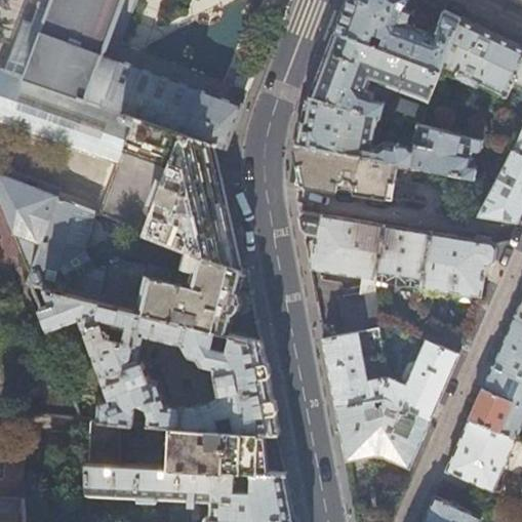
[(51,0),(22,80),(113,113),(208,146),(224,151),(240,106),(116,61),(110,77),(95,72),(122,0),(51,0)]
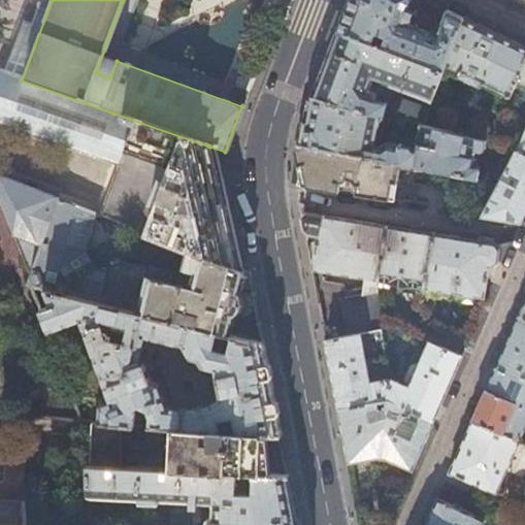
[(348,0),(347,3),(335,34),(439,73),(460,20),(445,12),(434,37),(407,27),(413,11),(406,9),(408,0),(348,0)]
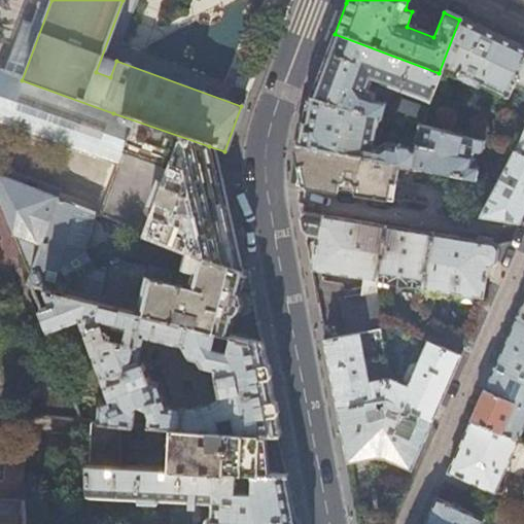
[(523,59),(523,50),(459,20),(439,73),(474,89),(477,84),(505,98),(511,88),(523,59)]
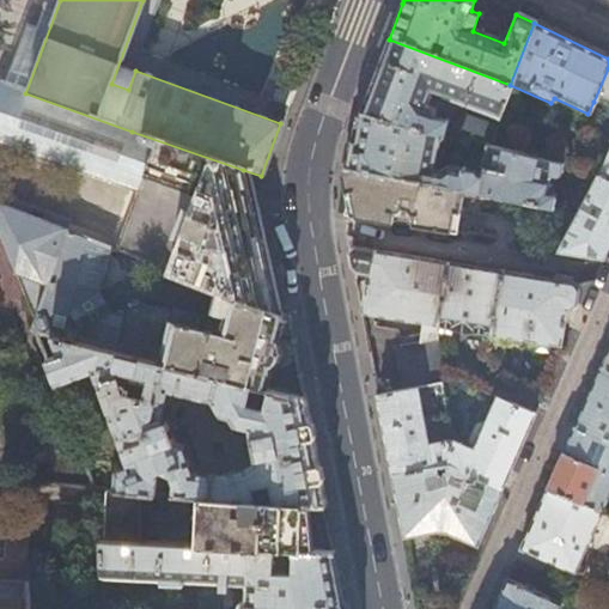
[(510,85),(389,40),(379,65),(370,90),(360,115),(438,135),(440,135),(443,128),(430,123),(436,105),(428,102),(431,92),(439,96),(440,98),(497,120),(510,85)]
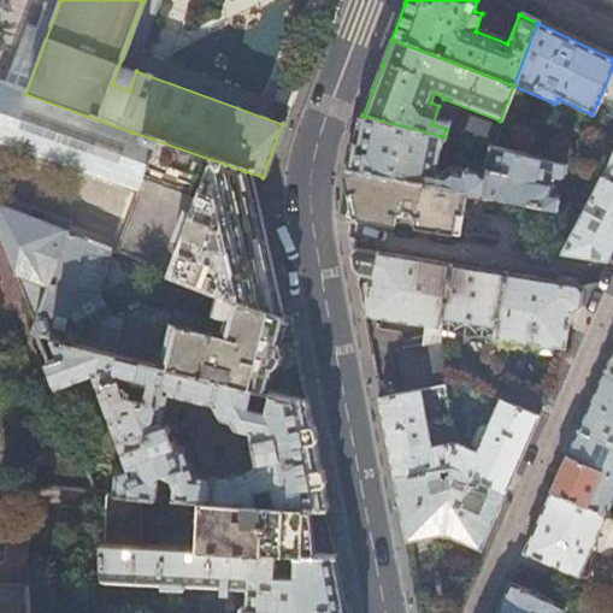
[(612,69),(597,102),(612,108),(612,69)]
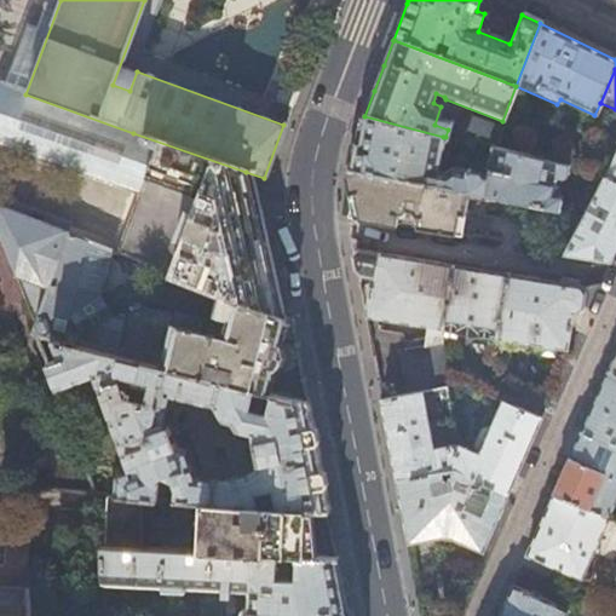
[(26,95),(3,86),(0,93),(0,144),(138,194),(139,193),(116,185),(133,133),(26,95)]
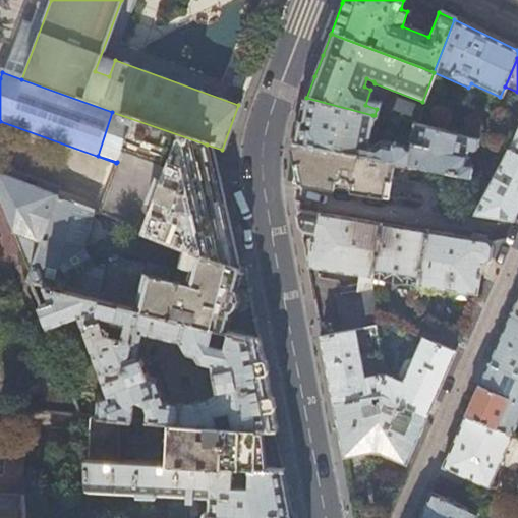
[(372,115),(306,98),(301,111),(296,123),(294,133),(292,145),(392,161),(468,177),(470,170),(468,167),(464,166),(468,150),(473,152),(476,149),(477,141),(411,125),(405,151),(402,151),(400,146),(377,141),(371,146),(365,145),(372,115)]
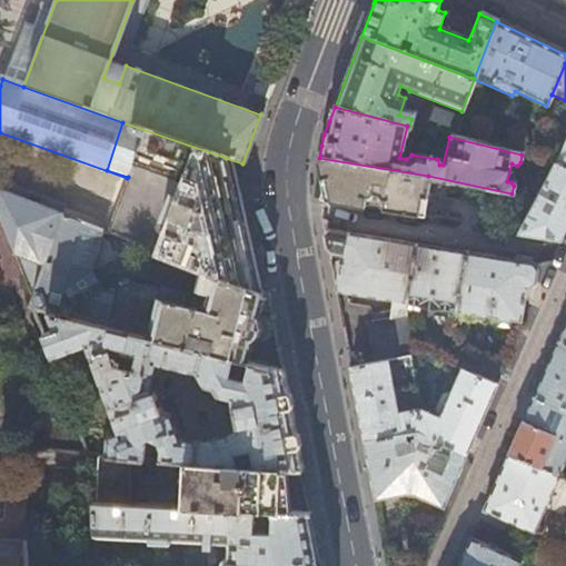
[(107,170),(128,177),(127,178),(108,236),(201,272),(256,294),(248,259),(240,226),(232,192),(226,158),(122,122),(107,170)]
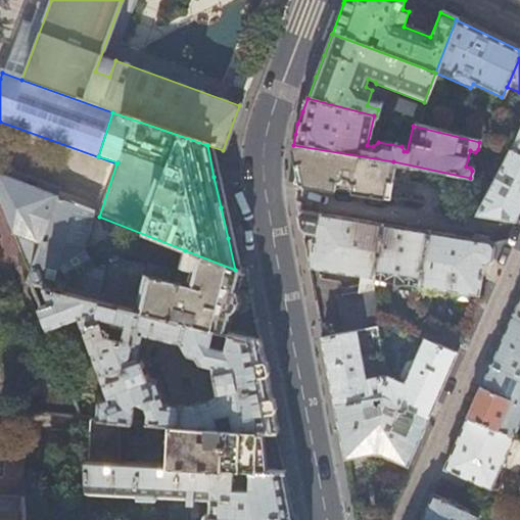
[(388,126),(397,128),(399,122),(389,120),(388,126)]
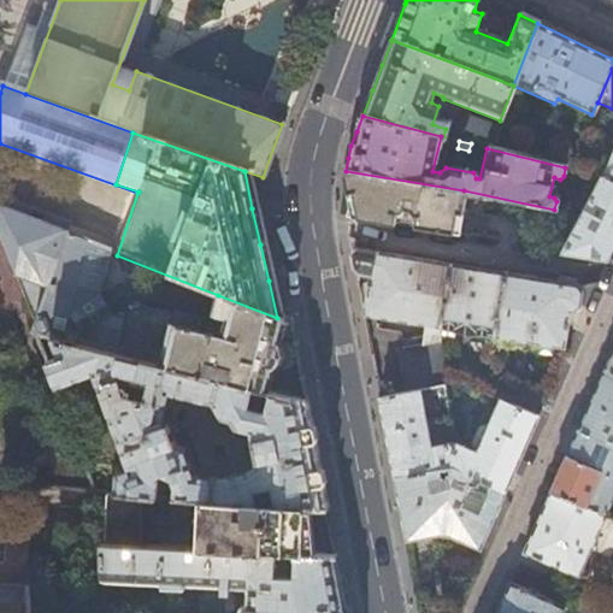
[(612,186),(612,145),(607,160),(602,158),(594,177),(599,180),(612,186)]
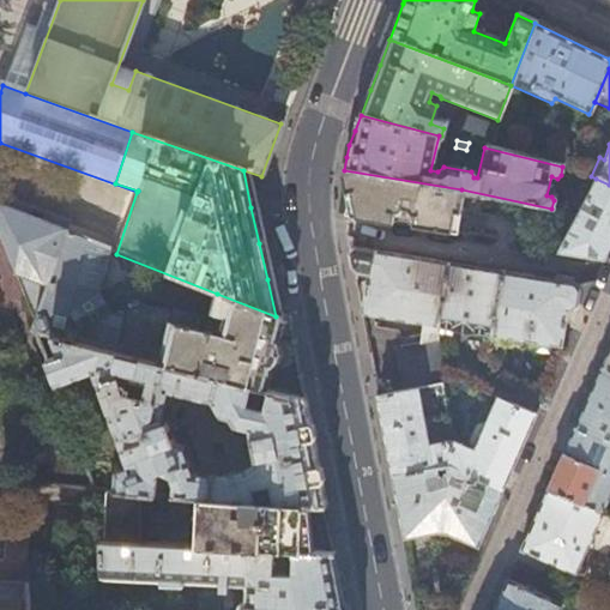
[(461,189),(344,170),(343,187),(342,204),(340,219),(454,237),(461,189)]
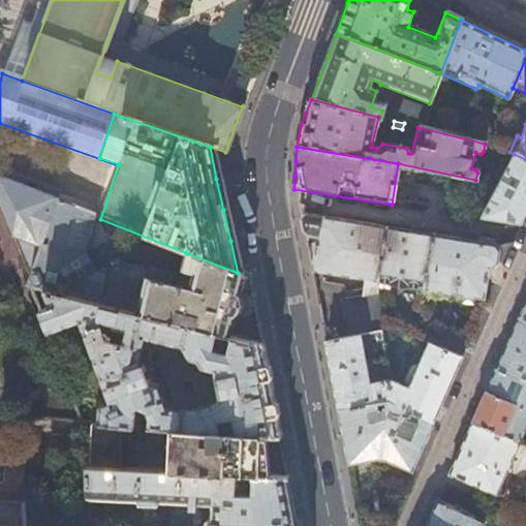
[(519,225),(525,208),(525,159),(514,154),(481,219),(519,225)]
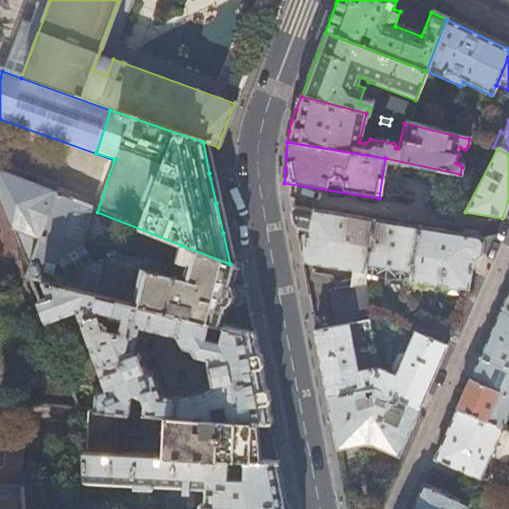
[(0,199),(28,270),(54,195),(54,194),(0,172),(0,199)]
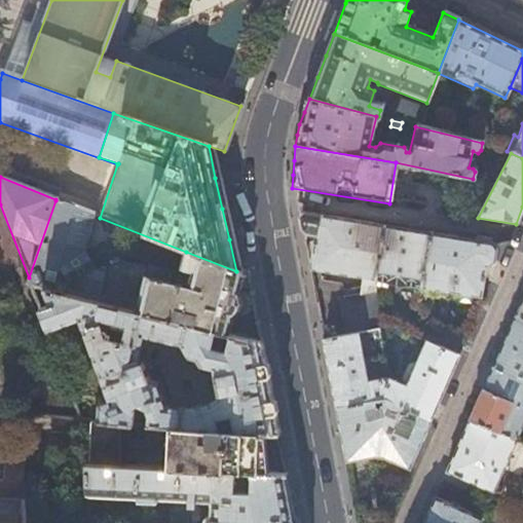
[(148,269),(120,263),(103,274),(94,272),(82,255),(94,215),(55,200),(29,277),(26,287),(44,291),(174,324),(177,313),(196,319),(195,329),(259,344),(255,322),(251,301),(246,275),(236,271),(186,252),(181,271),(180,272),(173,274),(148,268),(148,269)]
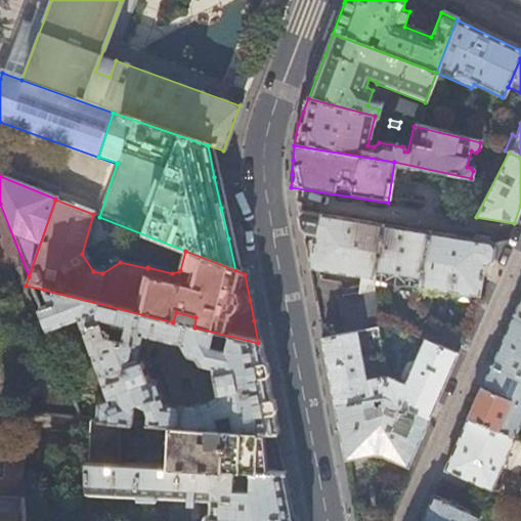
[(372,279),(381,227),(301,214),(297,219),(299,230),(305,236),(313,236),(310,263),(309,269),(359,277),(355,295),(340,298),(347,336),(376,331),(372,279)]
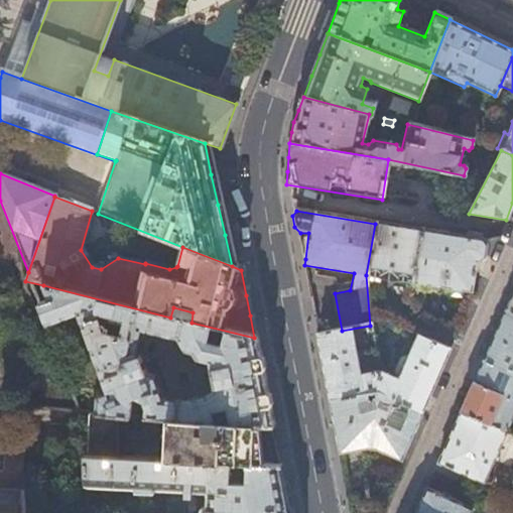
[(418,231),(375,224),(366,275),(409,282),(418,231)]
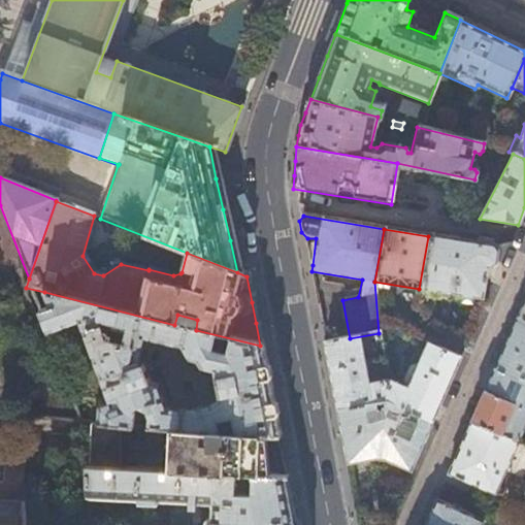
[(492,247),(428,236),(419,289),(481,299),(486,266),(488,267),(493,263),(495,251),(492,247)]
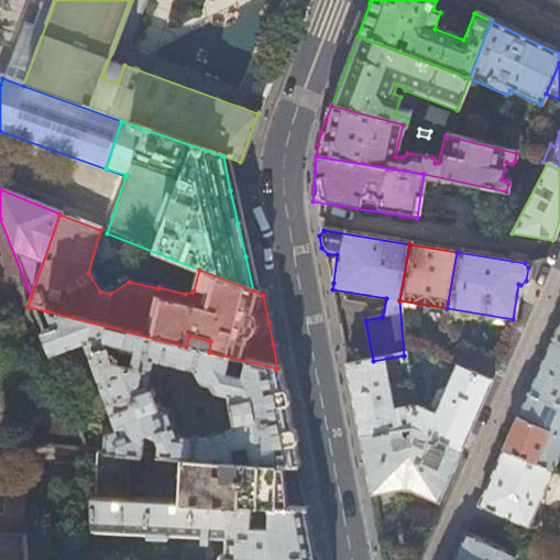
[(293,448),(288,428),(285,408),(281,388),(277,369),(209,352),(186,347),(47,311),(53,330),(39,335),(47,359),(84,346),(114,431),(103,435),(102,452),(143,456),(145,436),(151,434),(157,437),(162,447),(161,457),(293,468),(296,469),(293,448)]
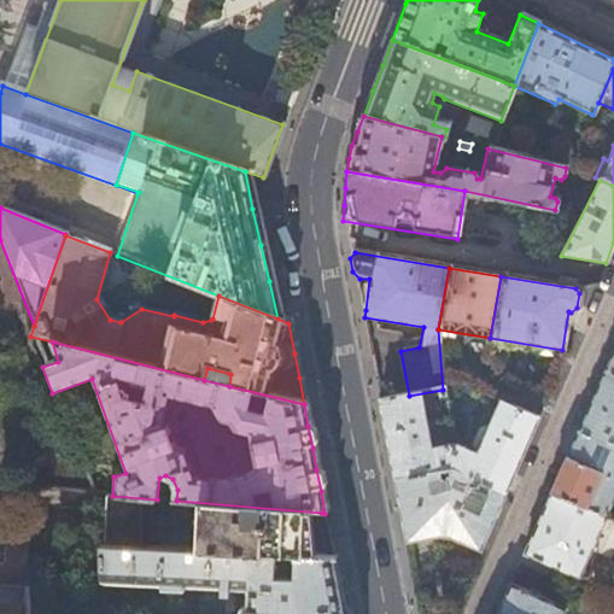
[(613,376),(604,373),(578,433),(613,448),(613,376)]
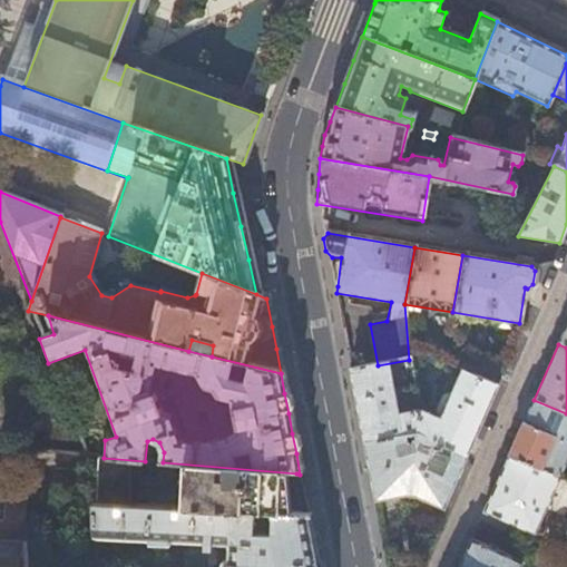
[(420,412),(409,360),(378,365),(348,371),(353,399),(362,446),(416,436),(420,412)]
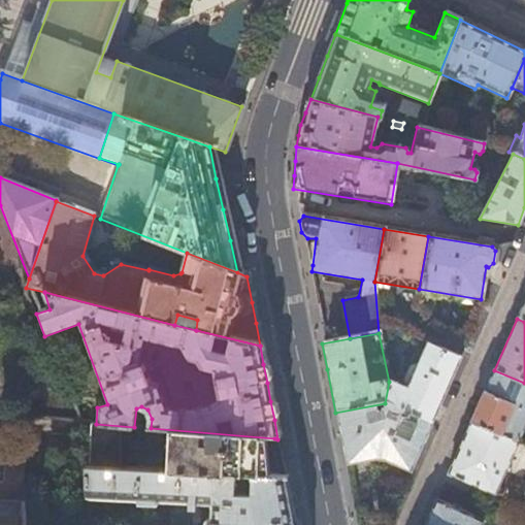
[(389,382),(385,403),(430,423),(459,359),(425,343),(415,366),(408,366),(399,386),(389,382)]
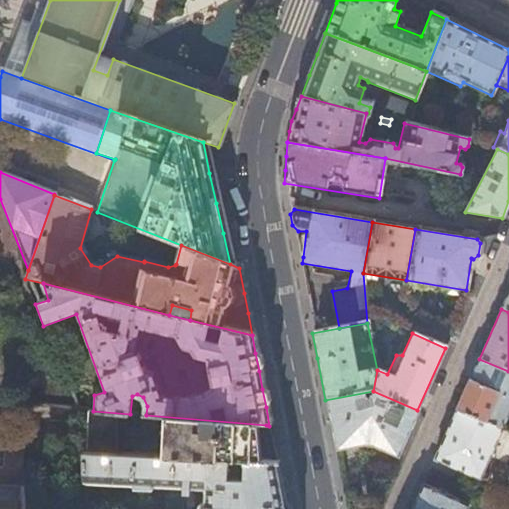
[(508,415),(508,371),(479,359),(457,409),(502,430),(508,432),(508,416),(508,415)]
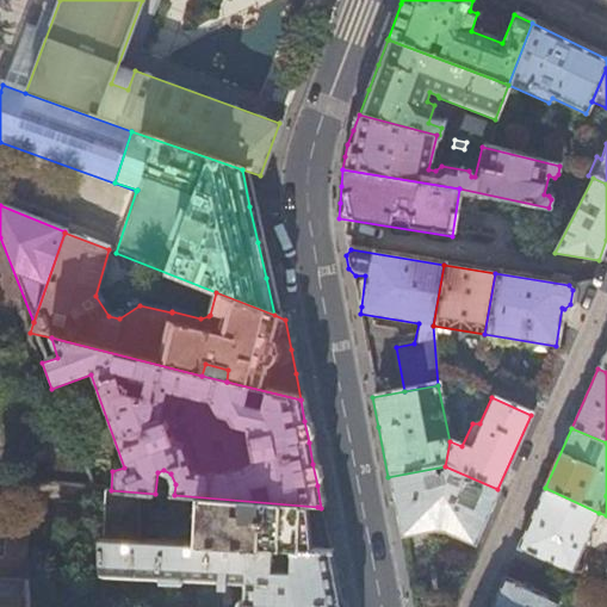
[(497,489),(445,466),(388,477),(395,514),(400,538),(433,532),(444,533),(474,546),(497,489)]
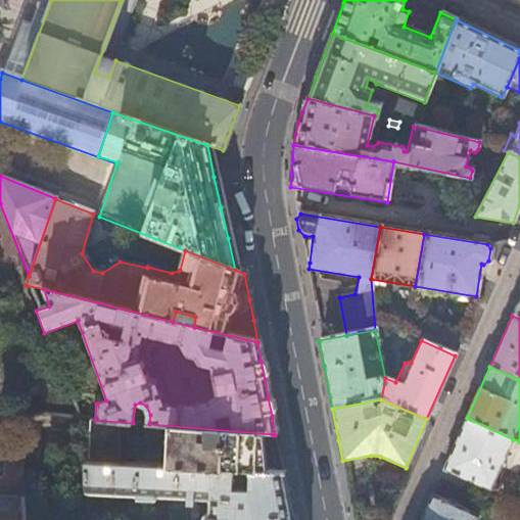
[(513,439),(467,418),(443,470),(490,490),(513,439)]
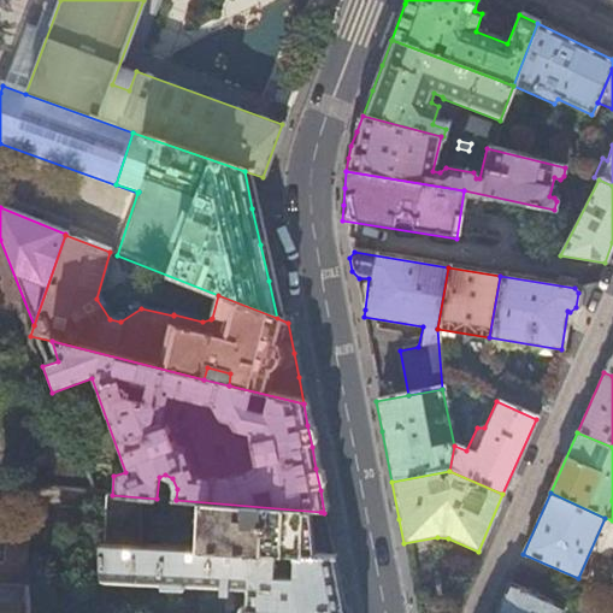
[(176,500),(157,499),(112,495),(104,494),(101,546),(137,548),(139,524),(195,528),(194,550),(261,554),(281,555),(331,558),(325,535),(323,520),(320,512),(176,500)]
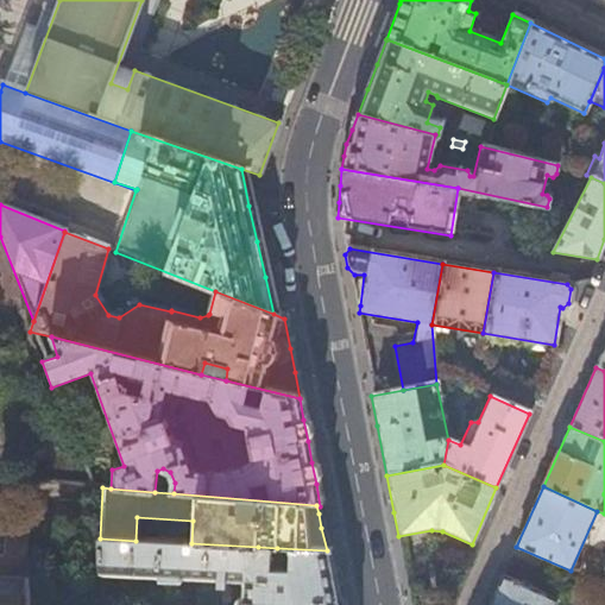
[(25,604),(23,535),(0,533),(0,604),(25,604)]
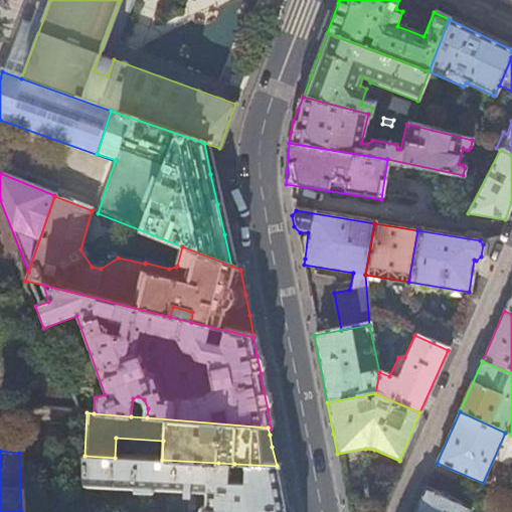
[(162,460),(115,458),(84,456),(82,456),(83,487),(170,491),(169,511),(183,511),(185,498),(191,498),(192,493),(204,493),(204,509),(198,509),(198,511),(287,511),(287,510),(284,495),(281,480),(279,466),(277,466),(234,464),(233,482),(218,482),(218,463),(162,460)]
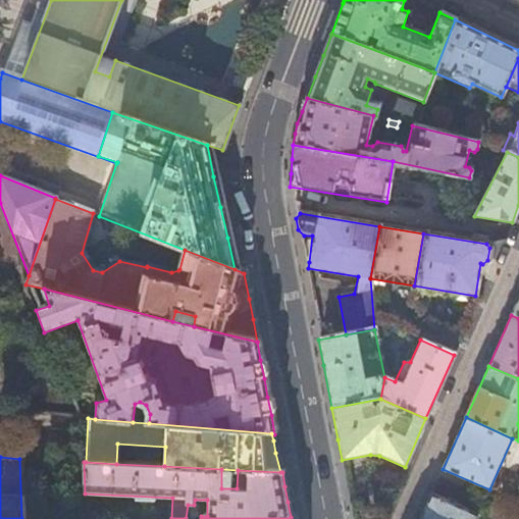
[(430,496),(419,518),(476,518),(477,517),(430,496)]
